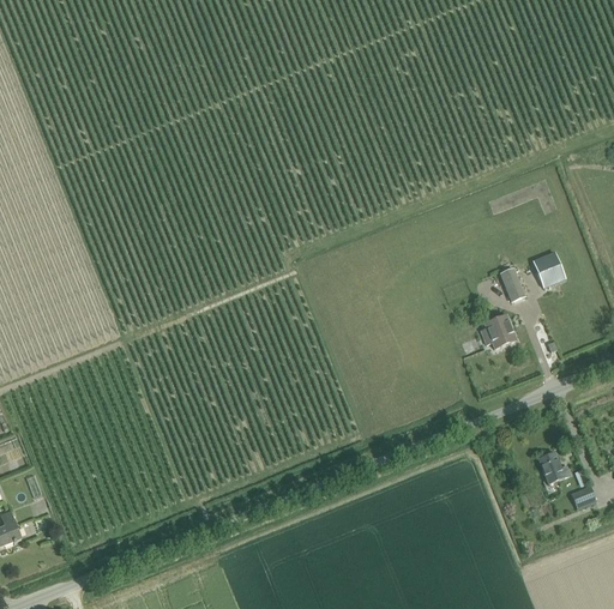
[(543,285),(565,277),(554,251),(534,260),(543,285)]
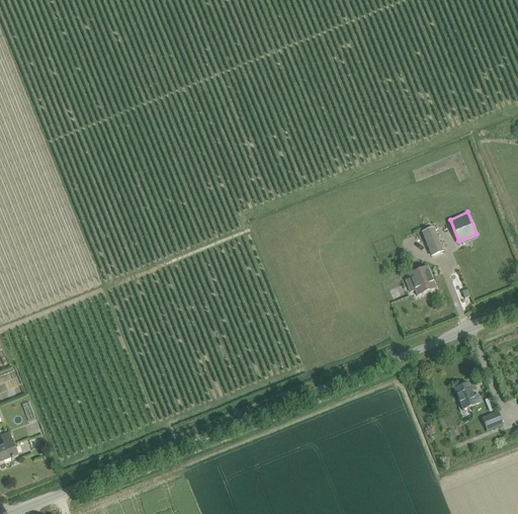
[(443,248),(433,226),(422,231),(431,253),(443,248)]
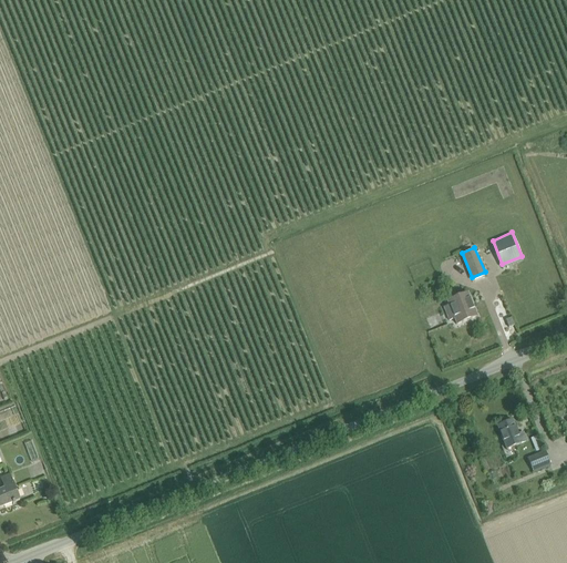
[(467,290),(447,298),(449,303),(444,304),(449,317),(454,315),(456,321),(476,313),(467,290)]
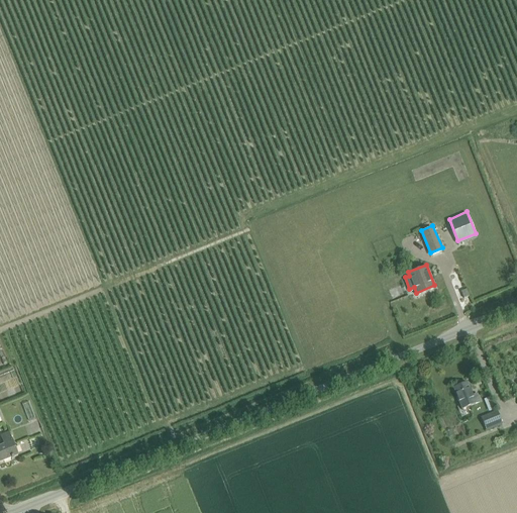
[(461,406),(480,399),(477,391),(472,393),(467,380),(453,385),(461,406)]
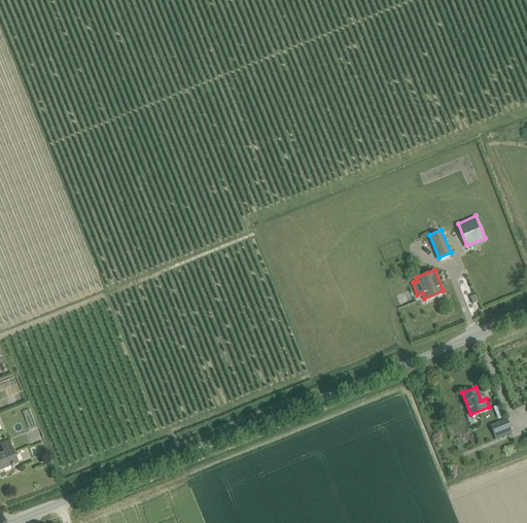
[(498,401),(492,403),(496,414),(502,413),(498,401)]
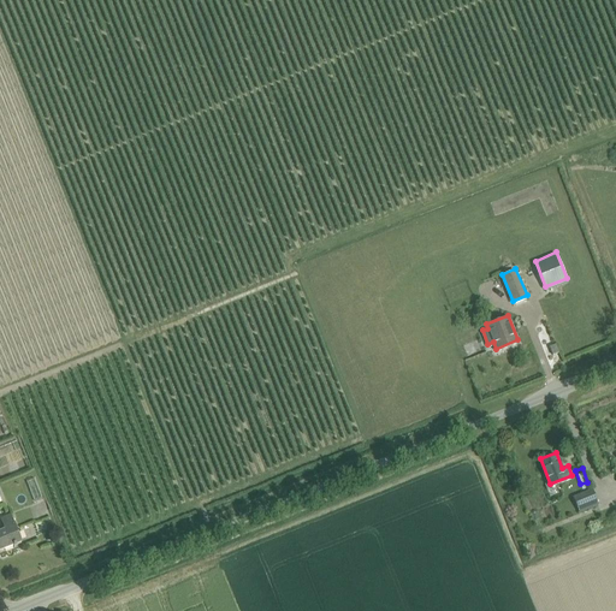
[(573,496),(578,508),(597,499),(592,487),(573,496)]
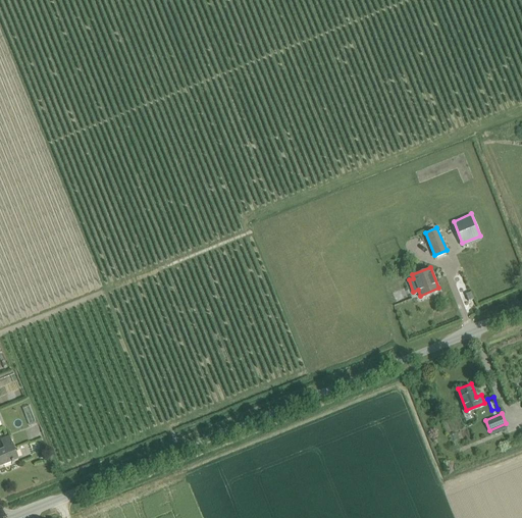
[(0,464),(18,457),(11,438),(8,433),(0,436),(3,443),(5,447),(0,449),(0,464)]
